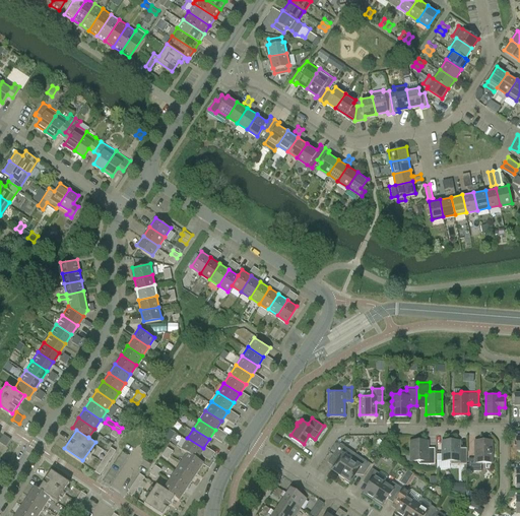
[(3,432),(0,436),(0,440),(6,444),(10,437),(3,432)]
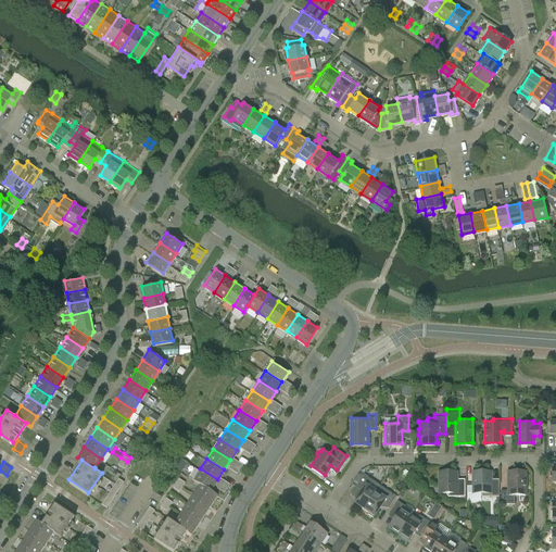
[(298,473),(302,466),(295,462),(291,467),(298,473)]
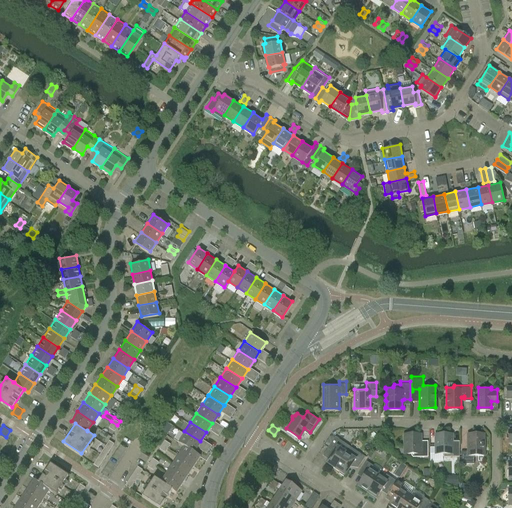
[(179,427),(174,436),(179,439),(178,440),(184,444),(194,450),(197,445),(200,441),(184,431),(179,427)]
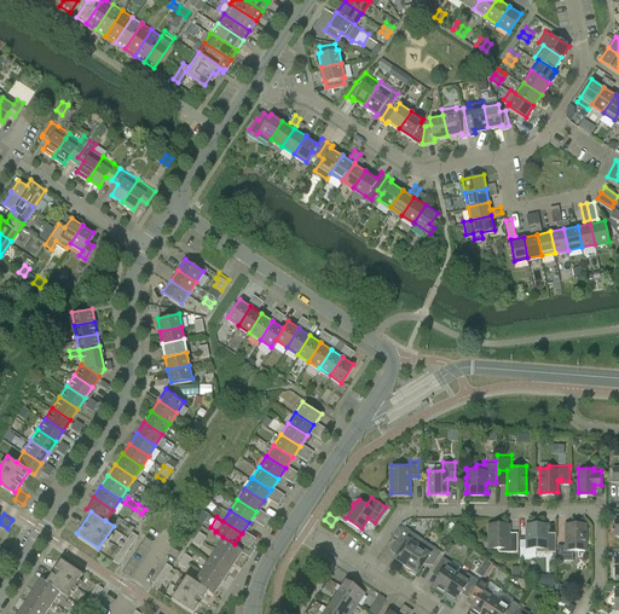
[(510,533),(508,532),(508,521),(489,521),(489,545),(497,545),(497,548),(499,549),(518,549),(518,533),(510,533)]
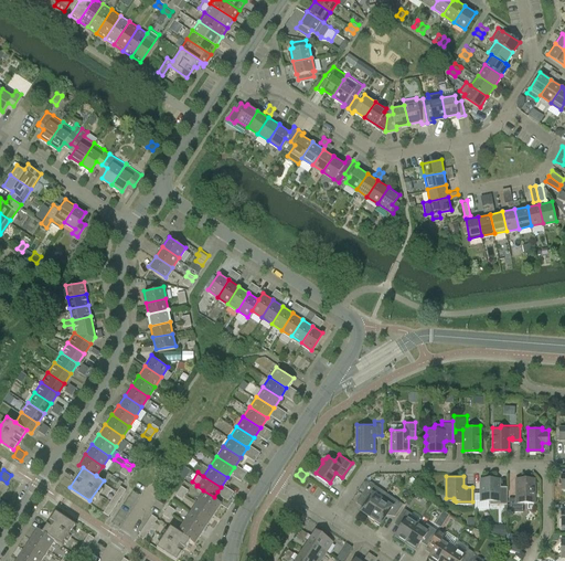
[(480,476),(480,498),(488,498),(489,500),(490,501),(507,501),(507,487),(500,487),(499,485),(499,476),(480,476)]
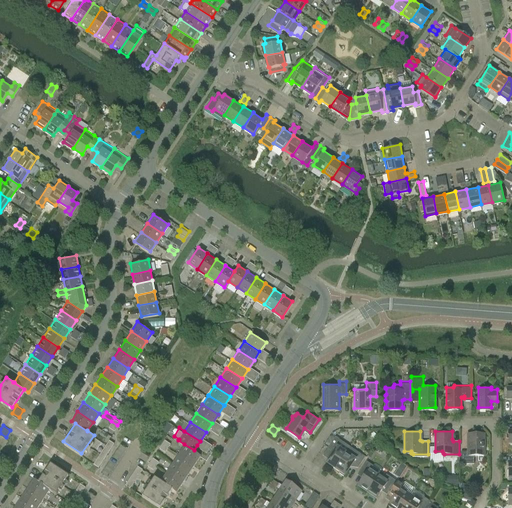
[(474,461),(474,455),(476,452),(483,452),(483,431),(468,431),(468,448),(461,448),(461,461),(474,461)]
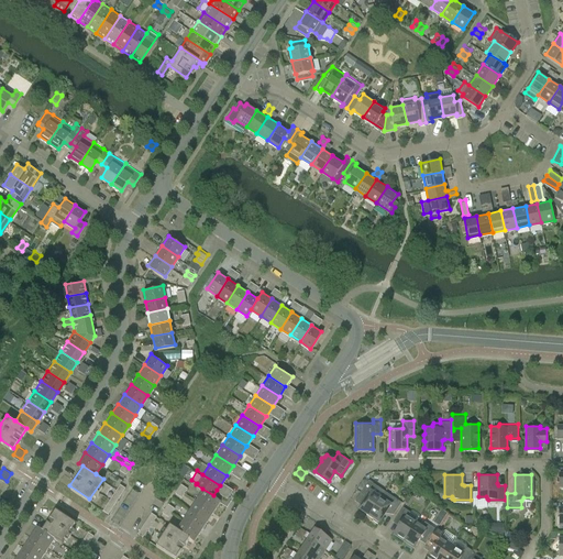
[(361,503),(357,507),(363,511),(364,510),(368,513),(381,495),(385,489),(378,484),(368,478),(367,479),(361,489),(361,490),(366,493),(361,503)]
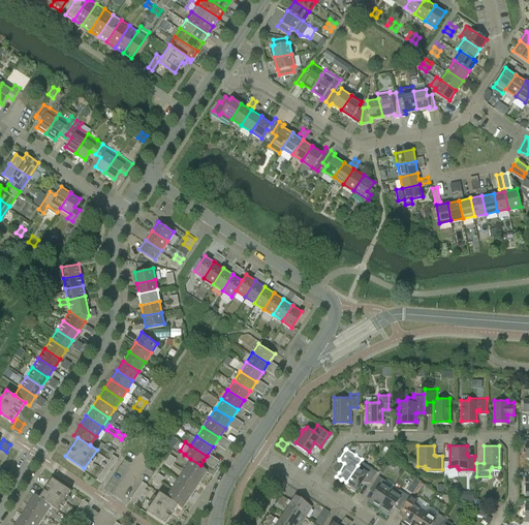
[(207,469),(200,465),(190,459),(184,468),(200,479),(207,469)]
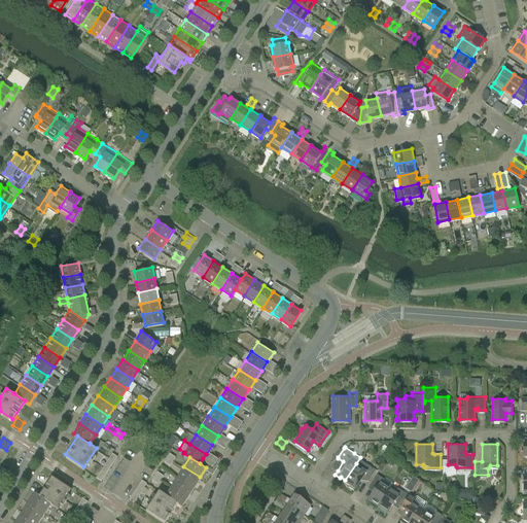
[(356,463),(345,480),(349,483),(349,484),(354,487),(362,475),(369,479),(376,467),(366,461),(360,457),(356,463)]
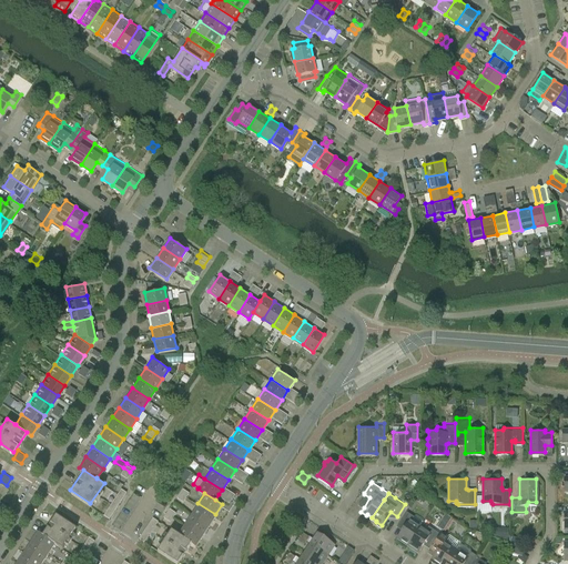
[(209,524),(215,514),(198,503),(191,513),(209,524)]
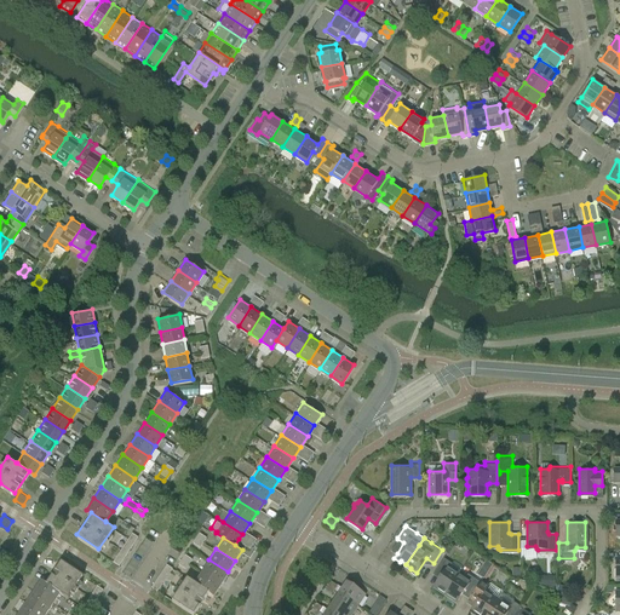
[(445,592),(458,570),(448,564),(452,561),(443,555),(435,568),(441,572),(432,584),(445,592)]
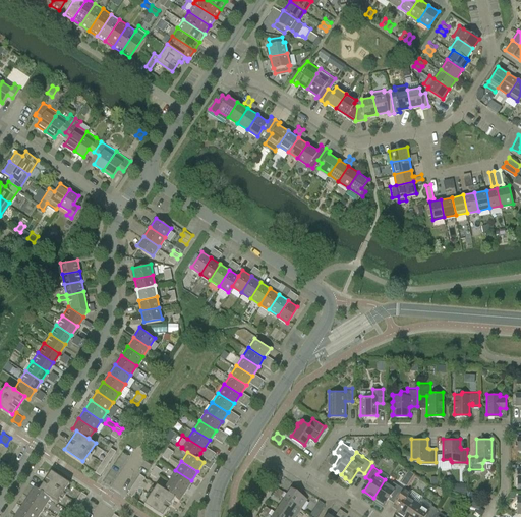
[(51,469),(39,489),(50,496),(50,497),(57,501),(69,481),(51,469)]
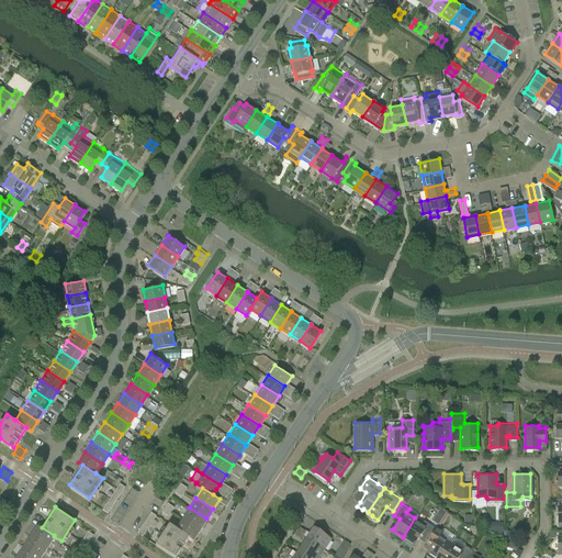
[(200,528),(206,519),(189,508),(183,517),(200,528)]
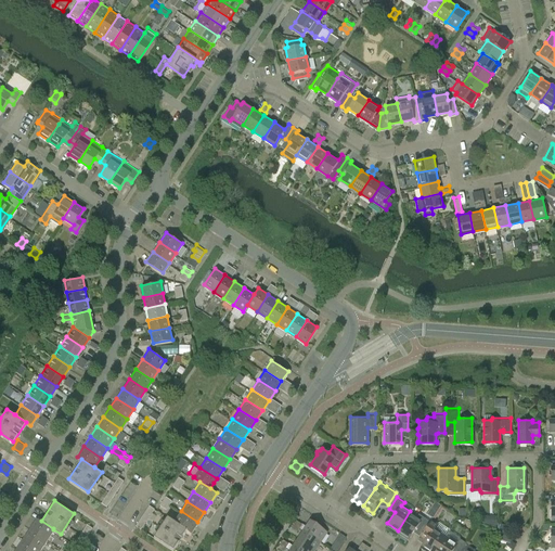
[(433,515),(437,509),(431,505),(427,511),(433,515)]
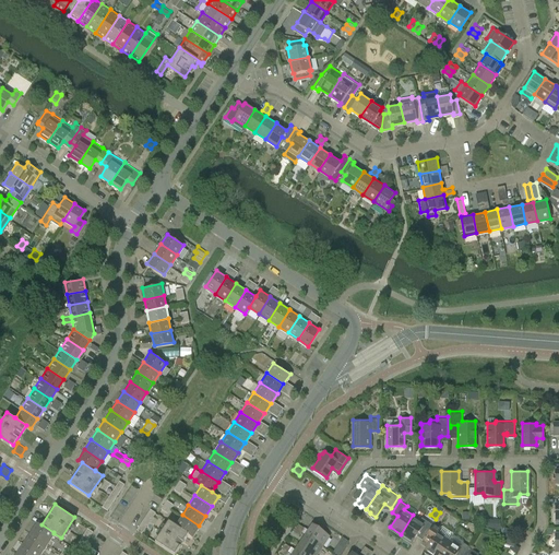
[(182,515),(176,523),(188,532),(192,535),(199,526),(182,515)]
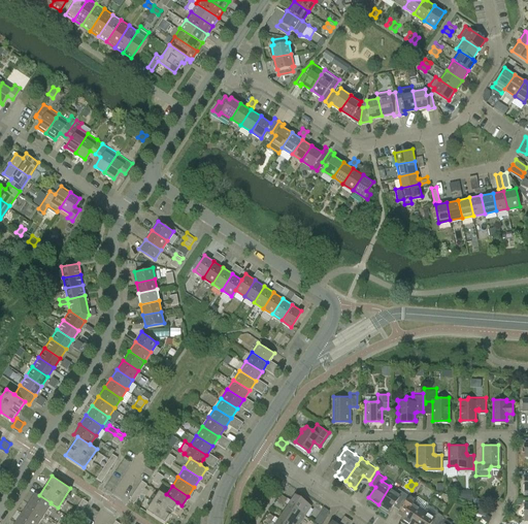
[(390,486),(378,504),(389,511),(395,500),(400,503),(407,493),(398,486),(396,490),(390,486)]
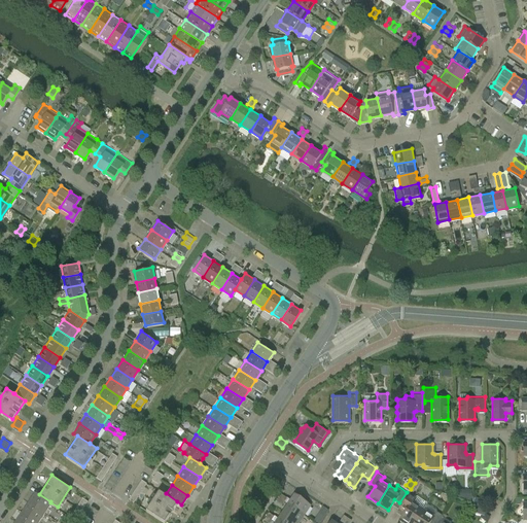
[(165,520),(177,501),(166,493),(159,489),(146,508),(165,520)]
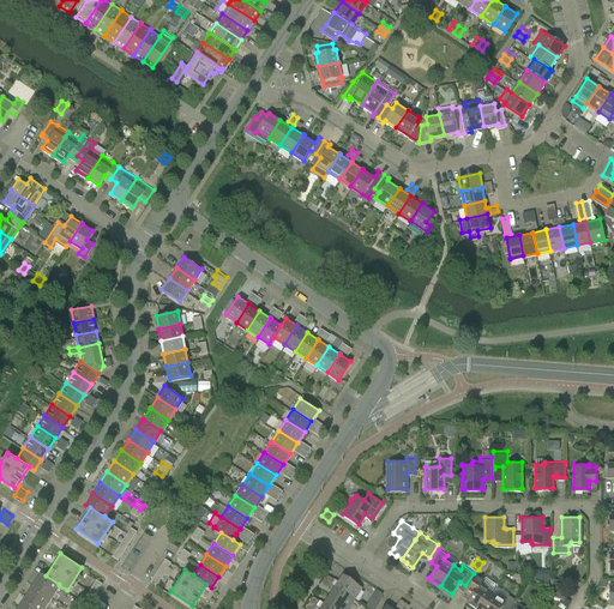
[(52,595),(59,585),(59,584),(46,576),(41,572),(34,583),(52,595)]
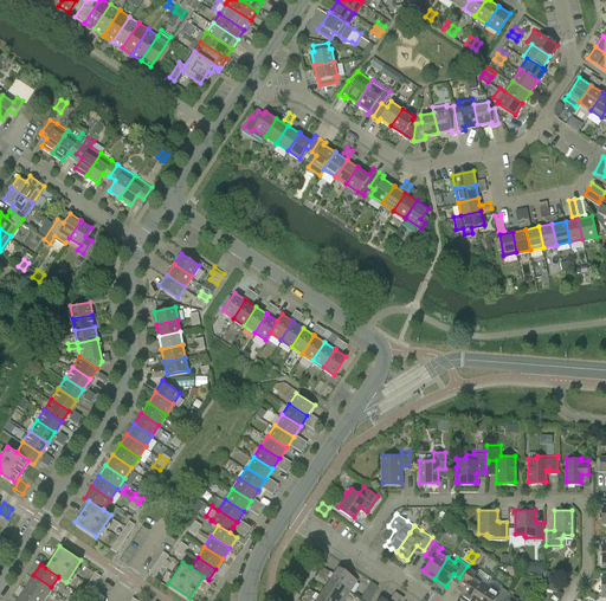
[(468,600),(472,600),(487,582),(475,574),(477,569),(471,564),(459,582),(465,586),(459,595),(468,600)]
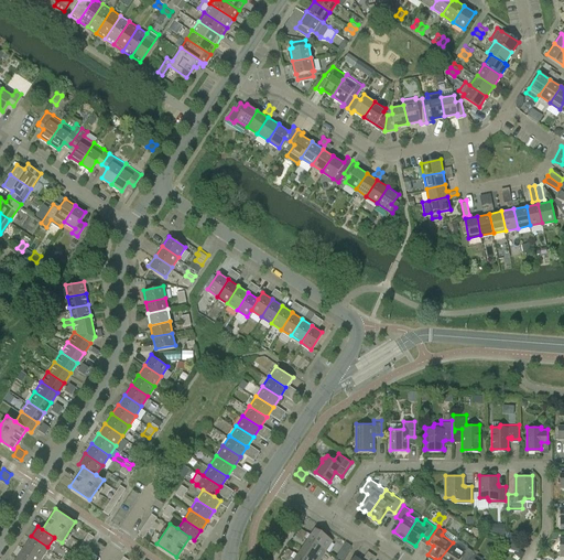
[(472,526),(469,532),(476,536),(478,528),(472,526)]
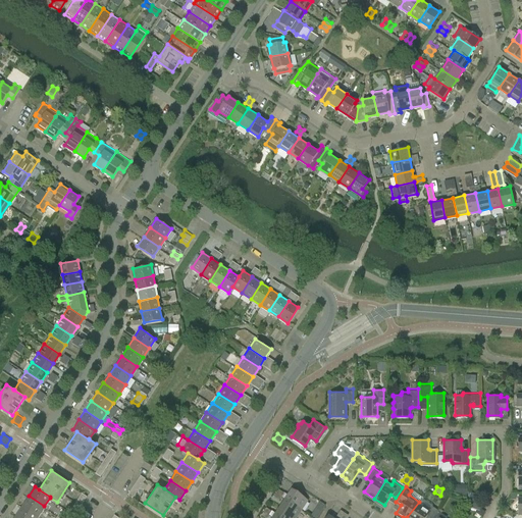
[(292,487),(285,497),(302,507),(308,498),(292,487)]
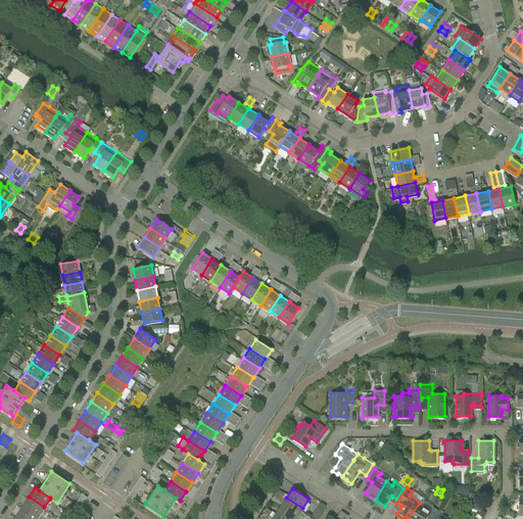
[(38,516),(44,507),(29,497),(22,506),(38,516)]
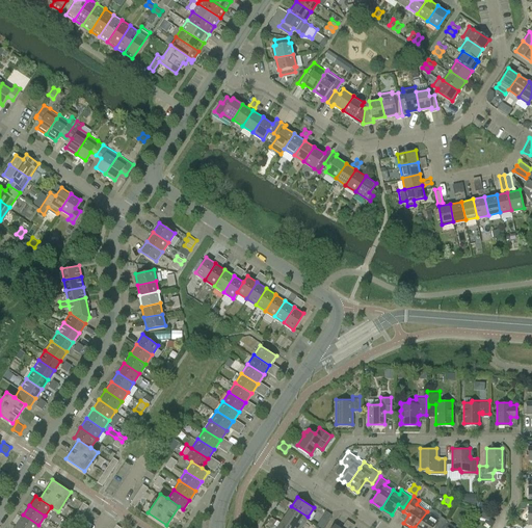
[(490,509),(479,505),(476,513),(488,518),(490,509)]
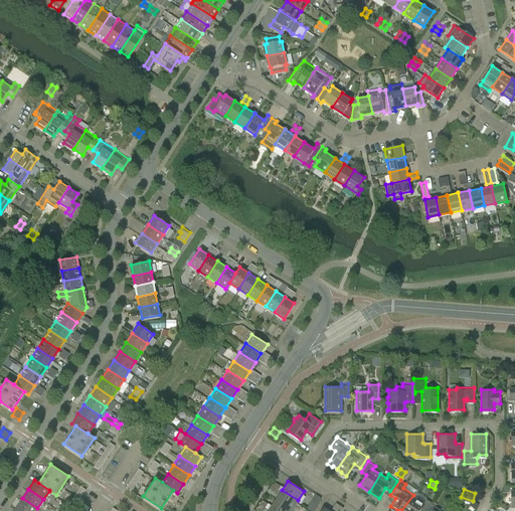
[(292,509),(298,500),(282,490),(276,499),(292,509)]
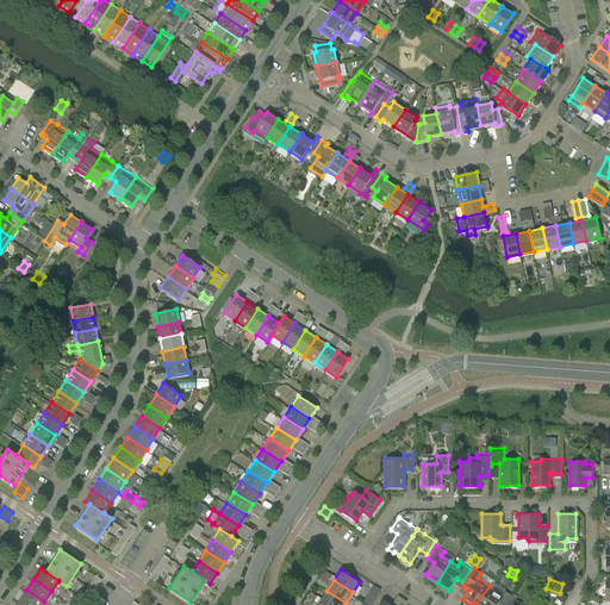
[(503,604),(511,594),(511,593),(505,588),(502,593),(490,586),(475,604),(503,604)]
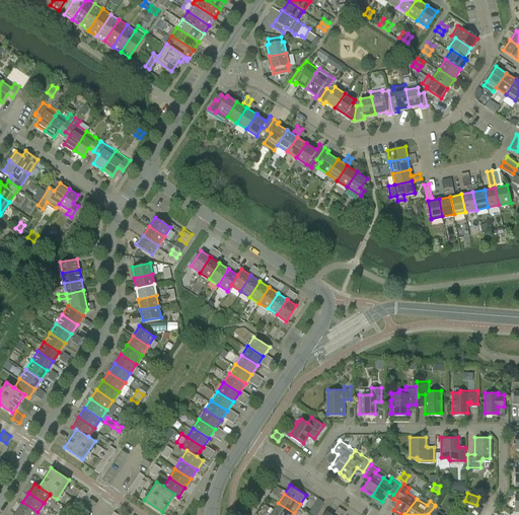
[(22,502),(16,511),(22,514),(35,514),(38,512),(22,502)]
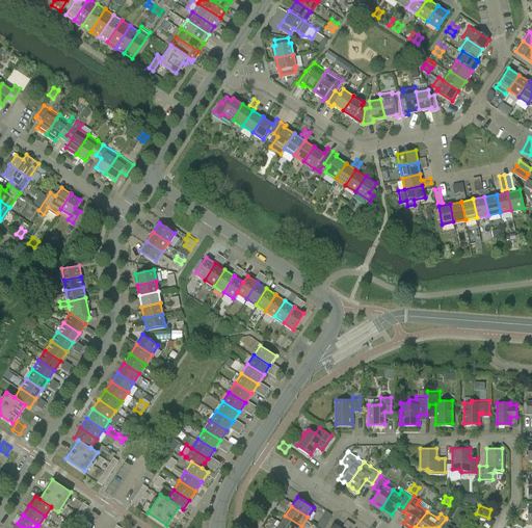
[(285,516),(278,525),(283,527),(299,527),(301,526),(285,516)]
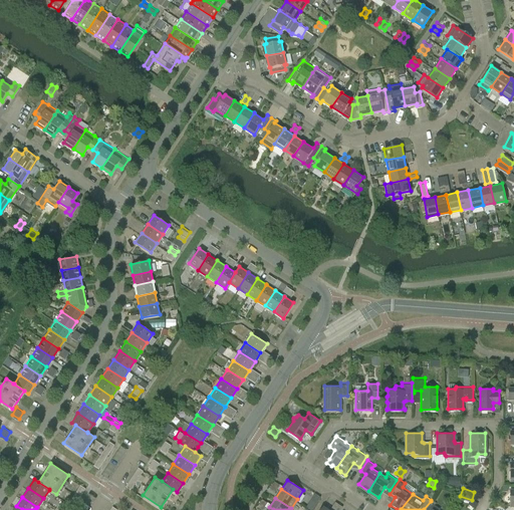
[(316,502),(311,499),(306,505),(312,508),(316,502)]
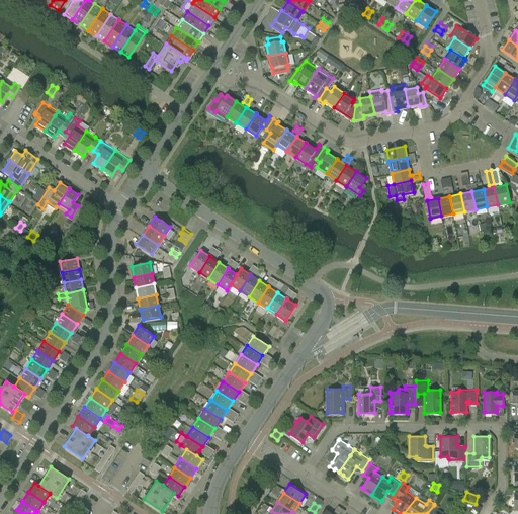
[(440,513),(443,511),(434,505),(427,513),(440,513)]
